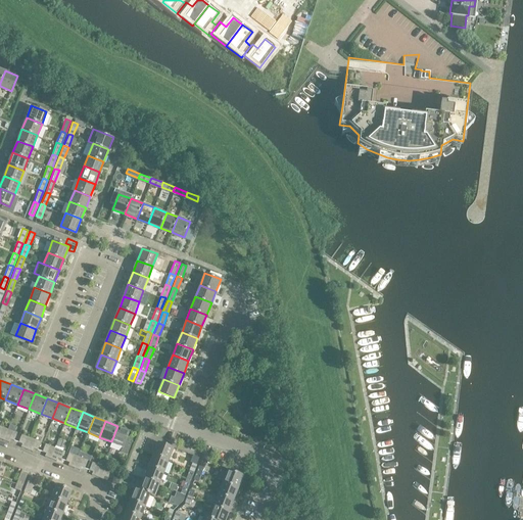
[(133,438),(127,436),(129,431),(117,426),(111,441),(123,446),(121,451),(127,454),(133,438)]
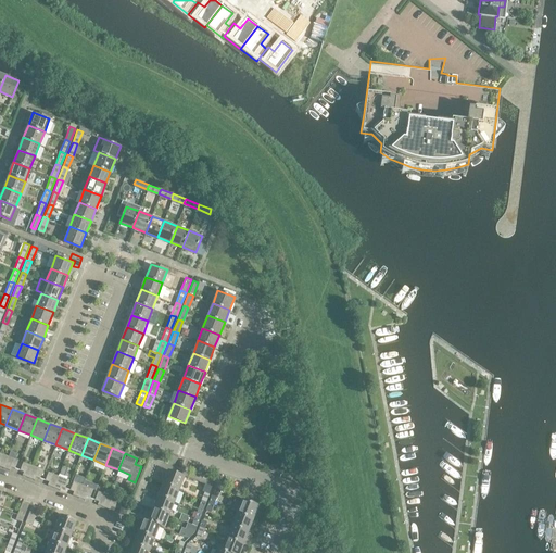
[(10,468),(11,465),(14,456),(9,454),(3,466),(10,468)]
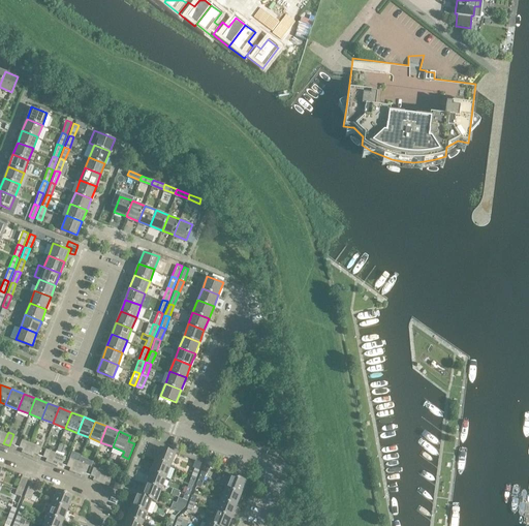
[(26,439),(23,447),(22,451),(28,453),(32,441),(26,439)]
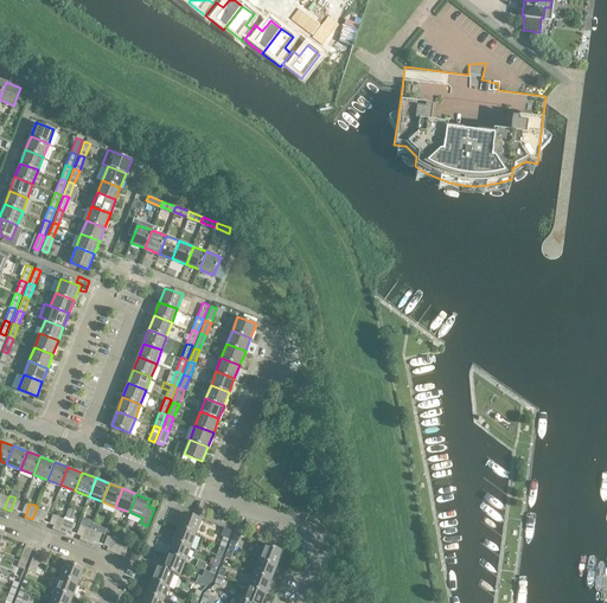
[(38,521),(39,518),(43,508),(37,506),(32,519),(38,521)]
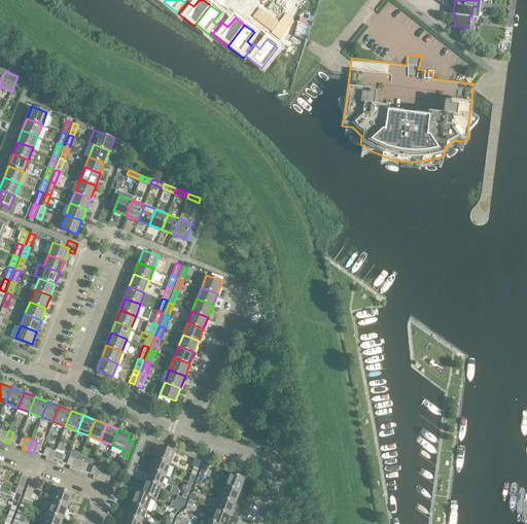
[(64,450),(66,443),(59,440),(56,447),(64,450)]
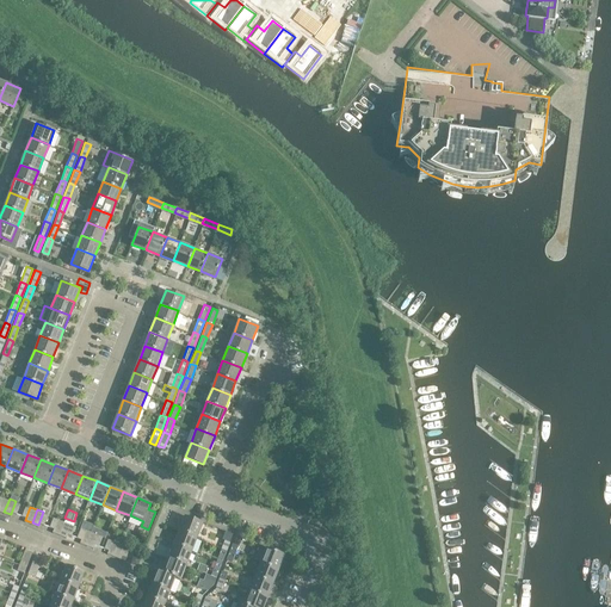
[(185,516),(179,531),(197,538),(202,524),(185,516)]
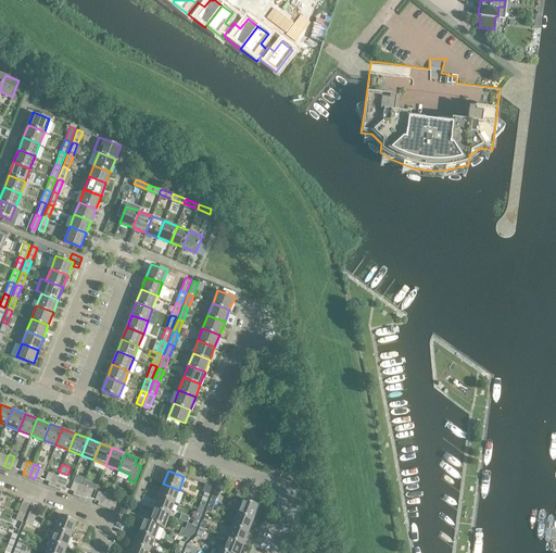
[(49,480),(48,484),(54,486),(59,474),(52,472),(49,480)]
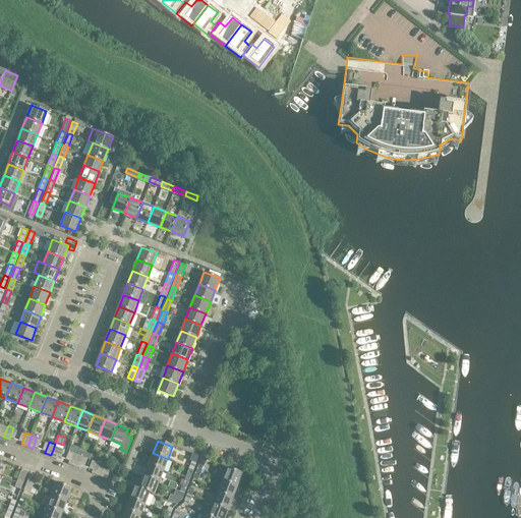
[(57,454),(60,446),(55,444),(51,455),(56,457),(57,454)]
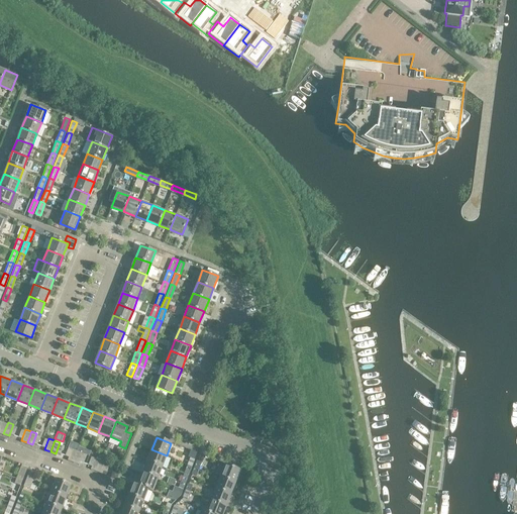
[(69,455),(68,458),(74,460),(78,450),(72,447),(69,455)]
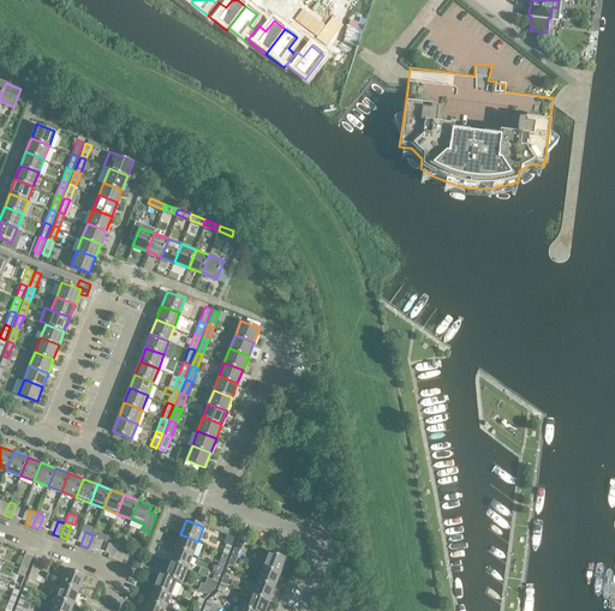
[(180,534),(174,547),(192,555),(198,541),(180,534)]
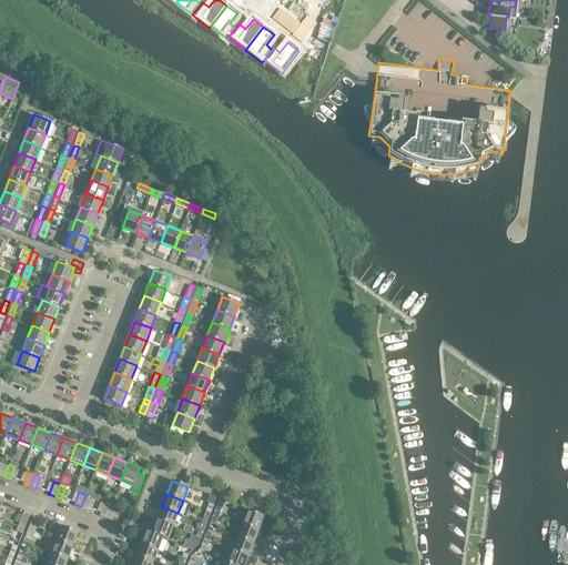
[(91,497),(85,495),(81,506),(87,508),(88,506),(91,497)]
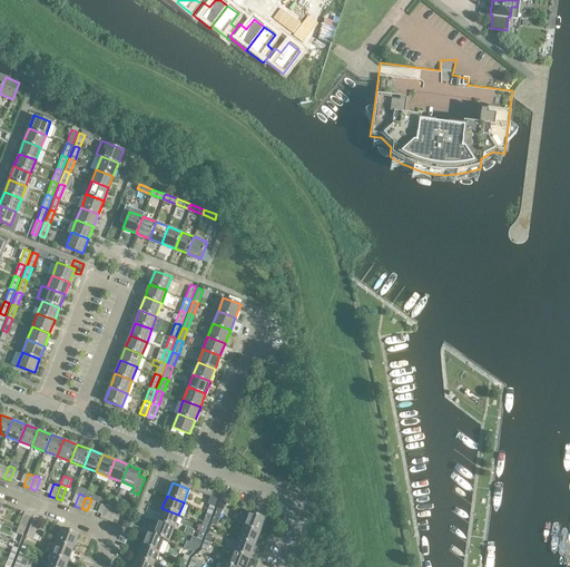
[(101,512),(100,516),(107,518),(111,507),(105,504),(101,512)]
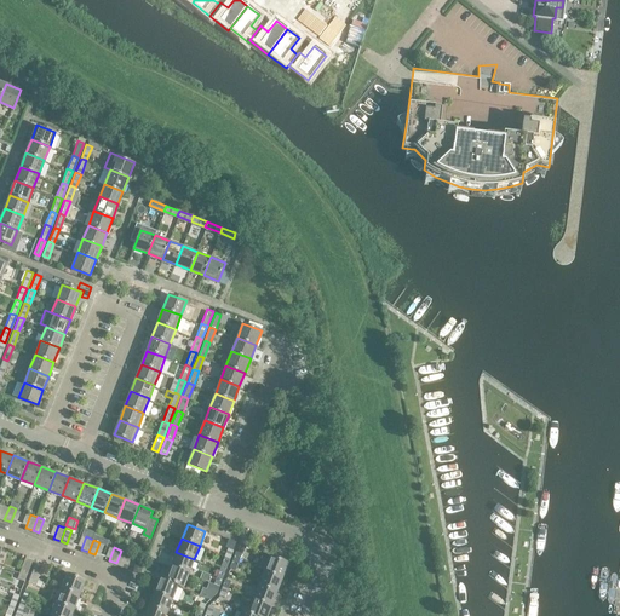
[(241,552),(236,550),(229,565),(235,568),(241,552)]
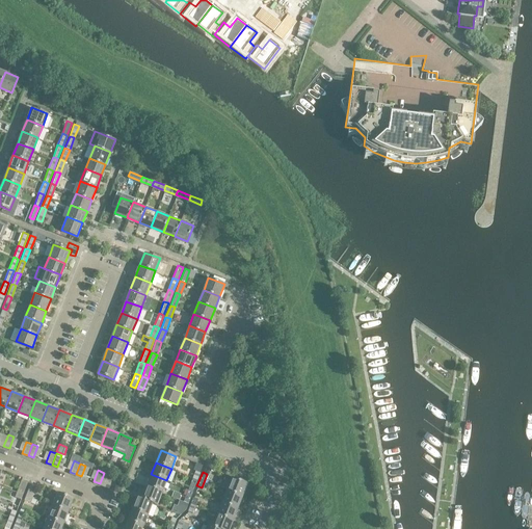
[(104,473),(100,483),(105,485),(106,482),(109,475),(104,473)]
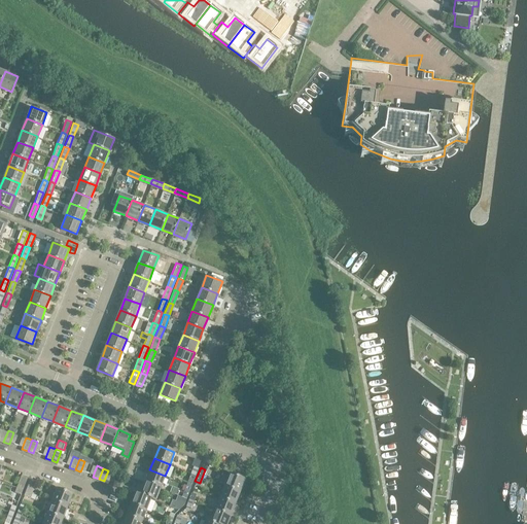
[(145,481),(161,487),(165,476),(149,469),(145,481)]
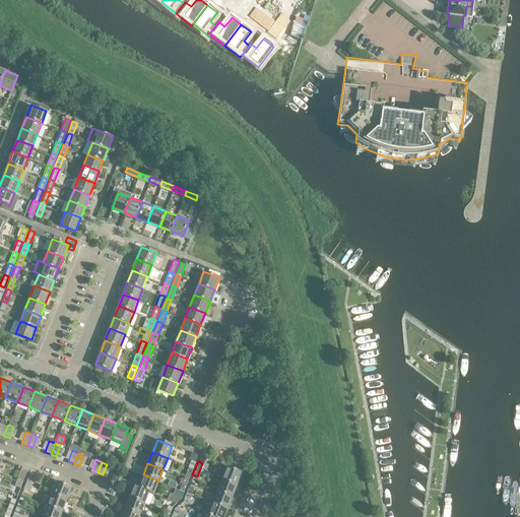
[(192,467),(188,465),(183,477),(188,478),(192,467)]
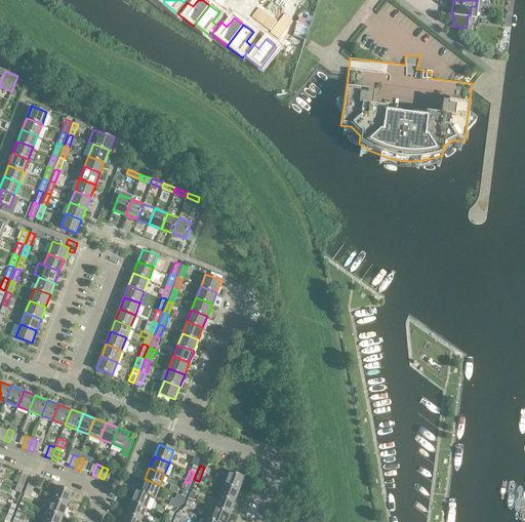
[(224,483),(239,489),(244,477),(228,471),(224,483)]
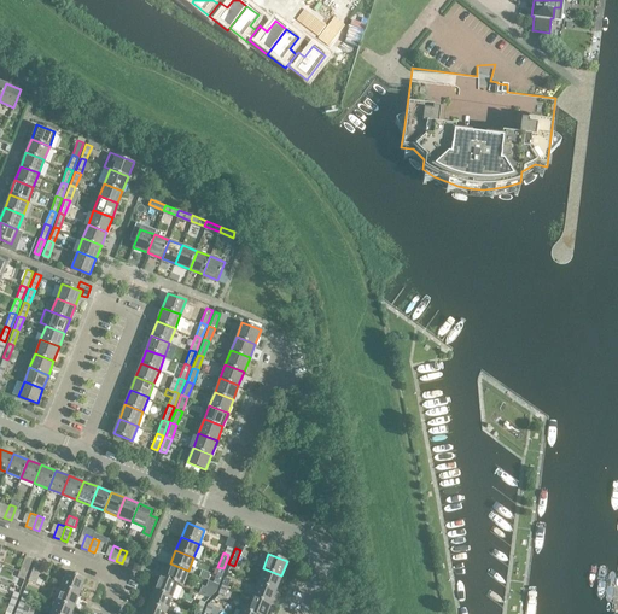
[(19,569),(27,572),(31,557),(24,555),(19,569)]
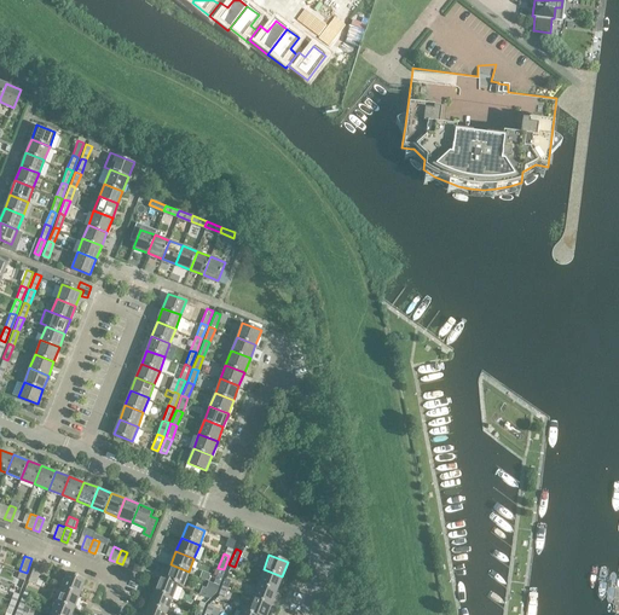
[(29,574),(38,578),(42,562),(35,560),(29,574)]
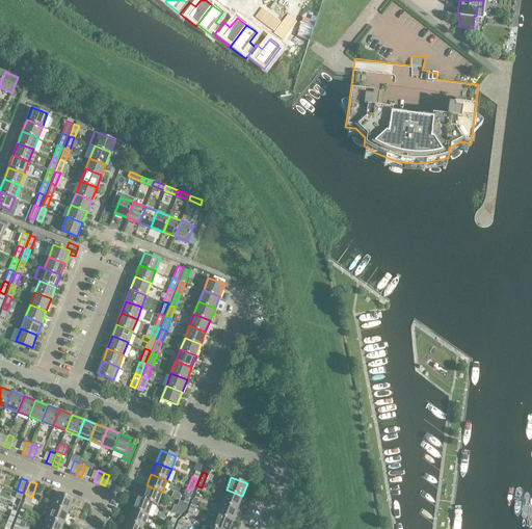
[(141,498),(152,502),(157,504),(162,492),(147,485),(141,498)]
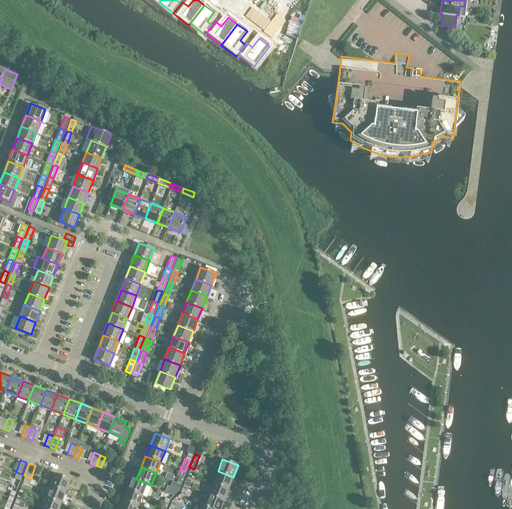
[(180,470),(176,481),(180,483),(185,471),(180,470)]
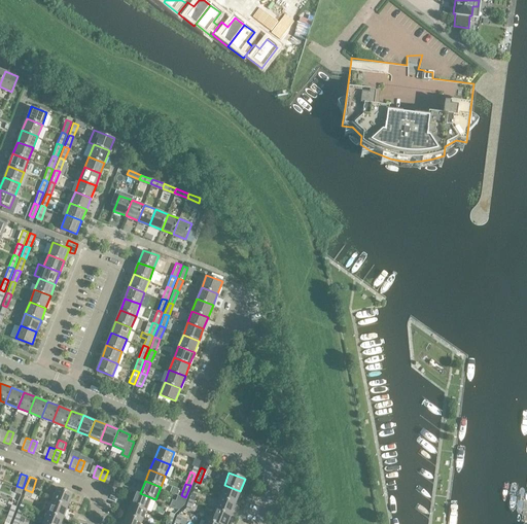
[(219,496),(235,502),(240,491),(224,485),(219,496)]
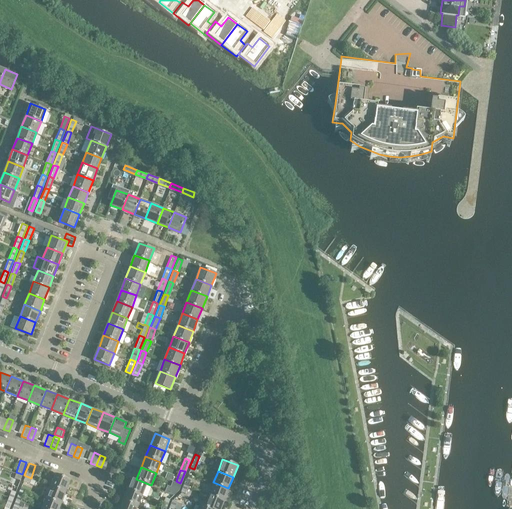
[(50,486),(65,492),(70,480),(55,474),(50,486)]
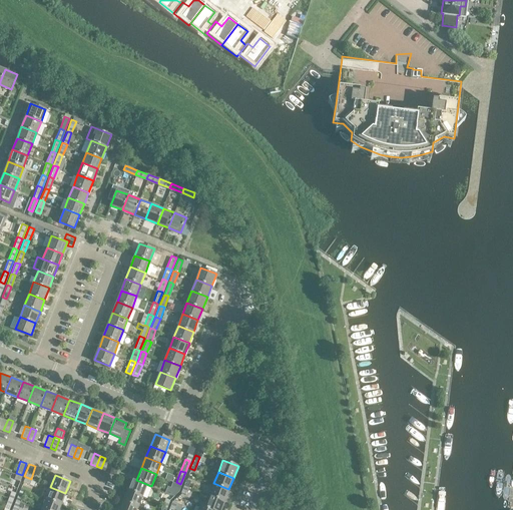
[(127,489),(142,495),(146,484),(136,480),(131,478),(127,489)]
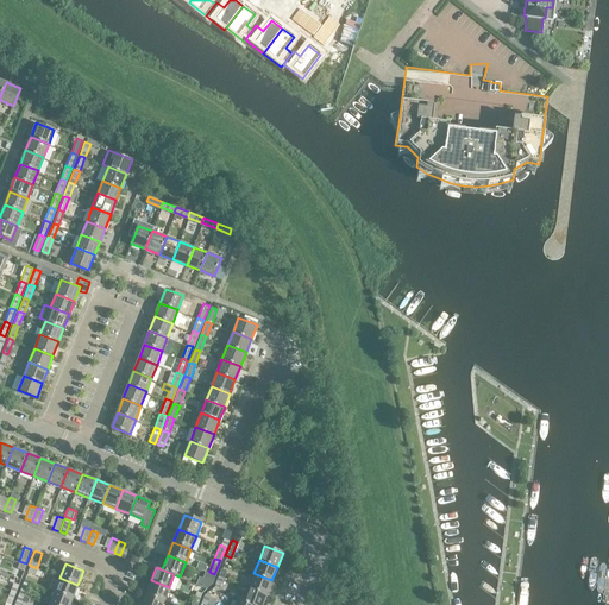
[(248,587),(267,594),(271,580),(253,573),(248,587)]
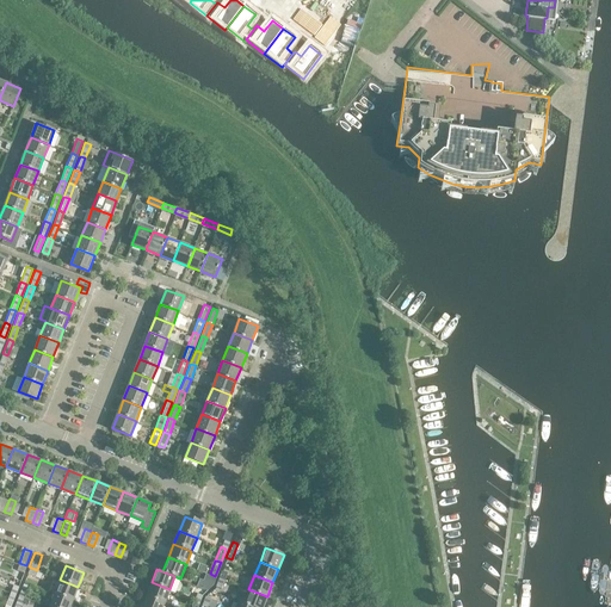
[(55,593),(73,600),(78,587),(60,580),(55,593)]
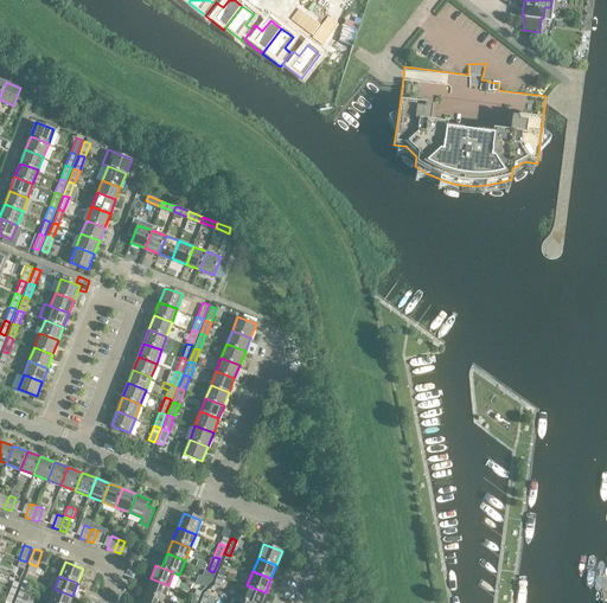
[(145,592),(163,600),(168,585),(151,578),(145,592)]
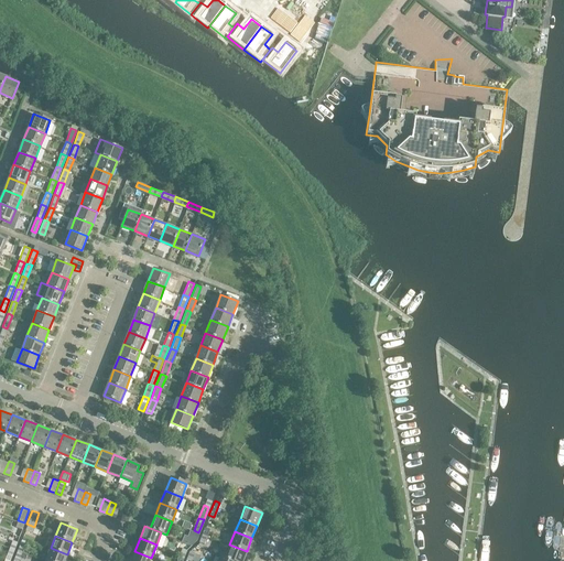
[(225,557),(234,560),(242,560),(247,551),(229,545),(225,557)]
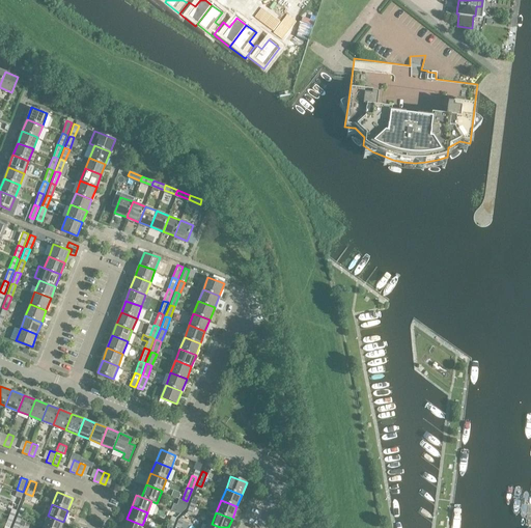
[(43,527),(45,527),(60,527),(63,522),(48,516),(43,527)]
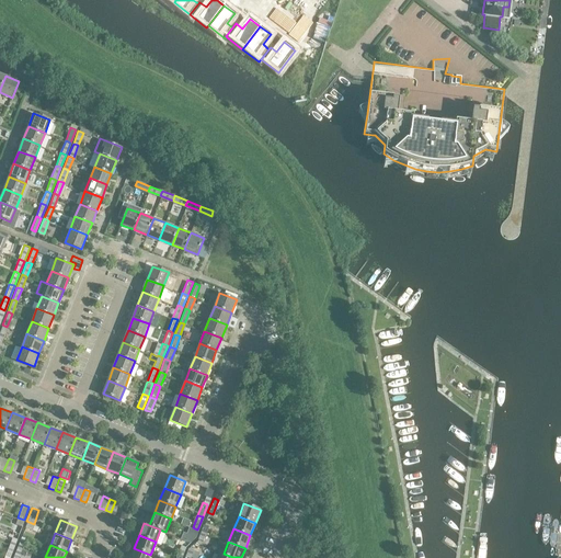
[(149,557),(150,555),(134,548),(129,557),(149,557)]
